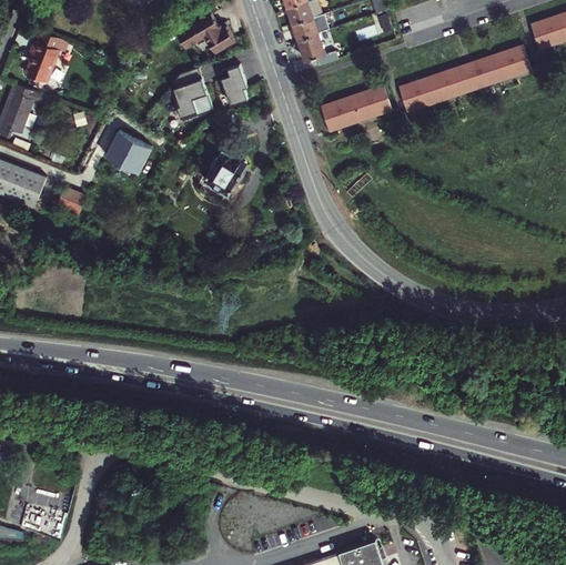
[(283,0),(287,10),(315,0),(314,0),(283,0)]
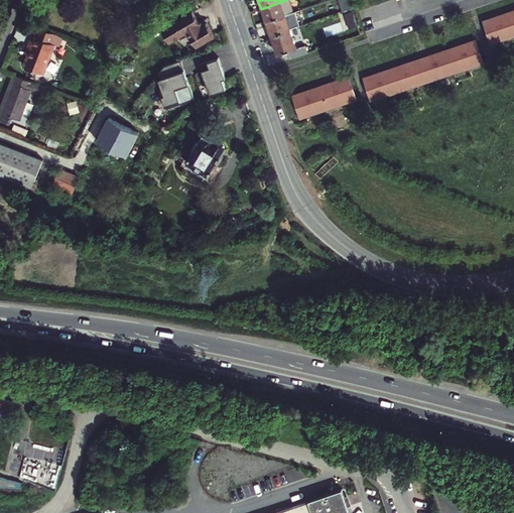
[(291,15),(286,0),(261,9),(266,23),(291,15)]
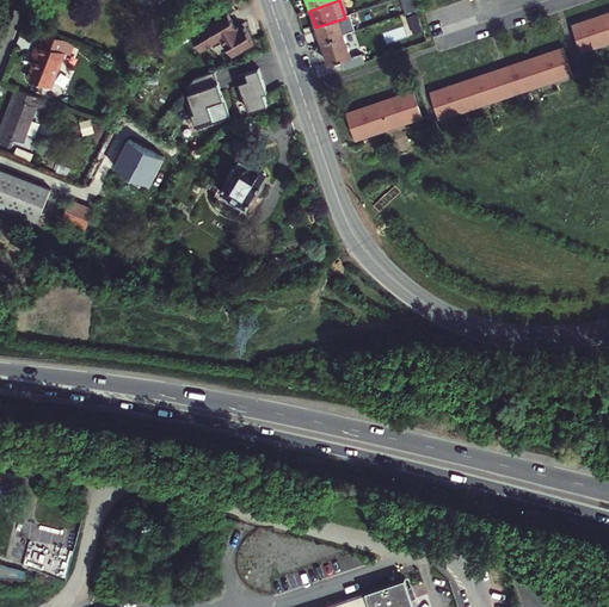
[(233,56),(253,43),(244,28),(239,31),(228,13),(192,36),(201,51),(225,37),(231,47),(228,48),(233,56)]
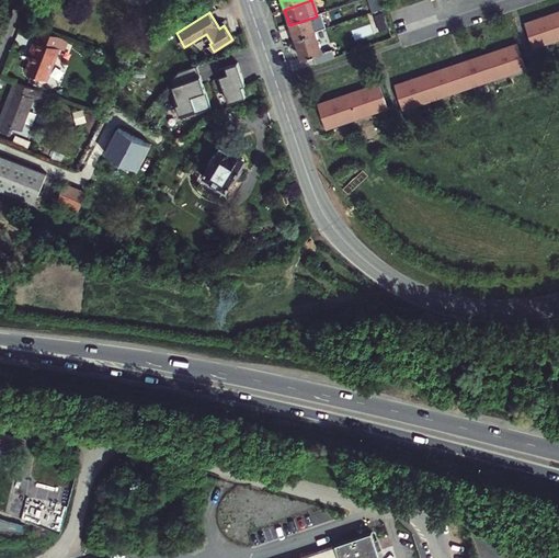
[(558,13),(523,26),(532,49),(558,40),(558,13)]
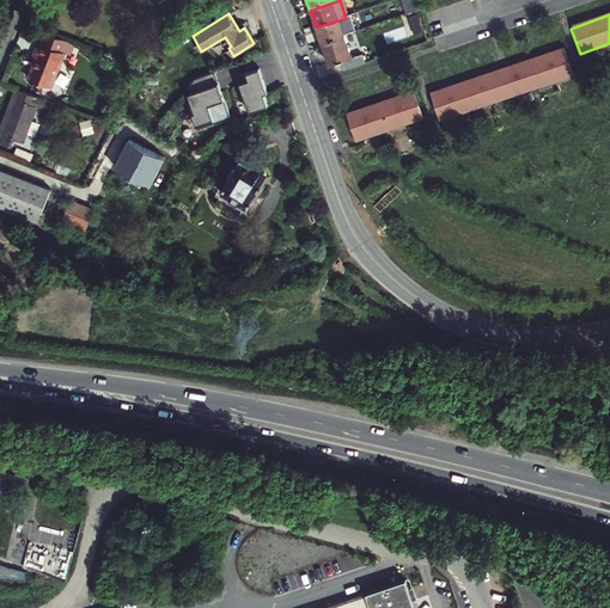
[(321,44),(343,37),(340,28),(348,25),(346,18),(316,28),(321,44)]
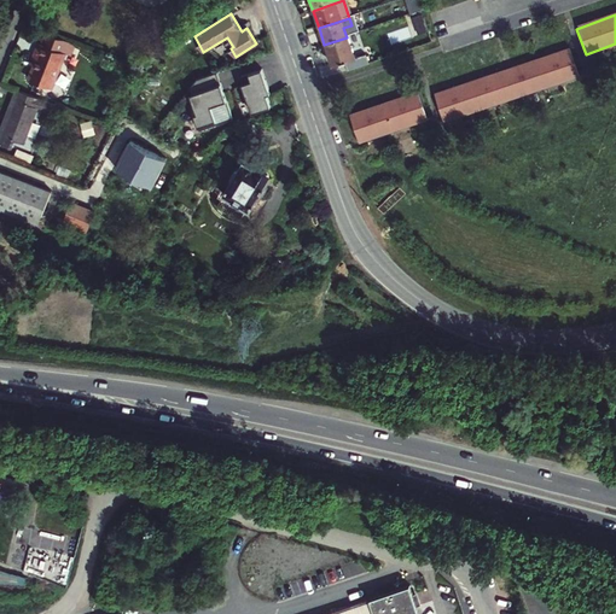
[(68,45),(44,36),(39,47),(36,46),(33,57),(36,59),(28,83),(50,92),(63,57),(68,45)]
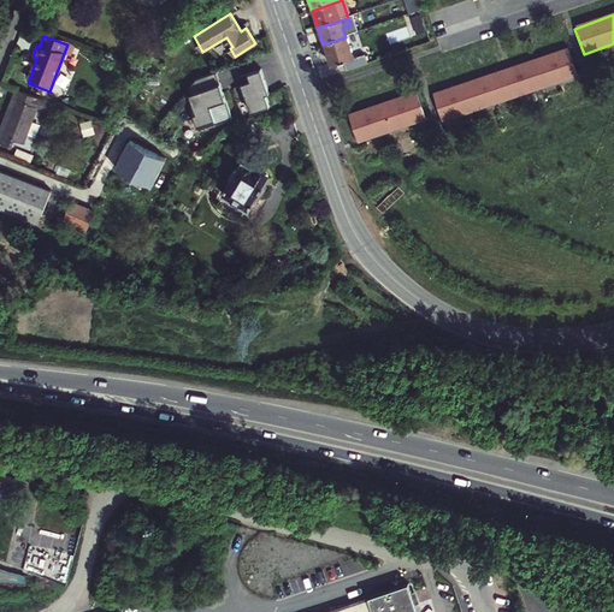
[(353,60),(346,37),(323,45),(331,69),(341,65),(344,73),(366,66),(362,57),(353,60)]
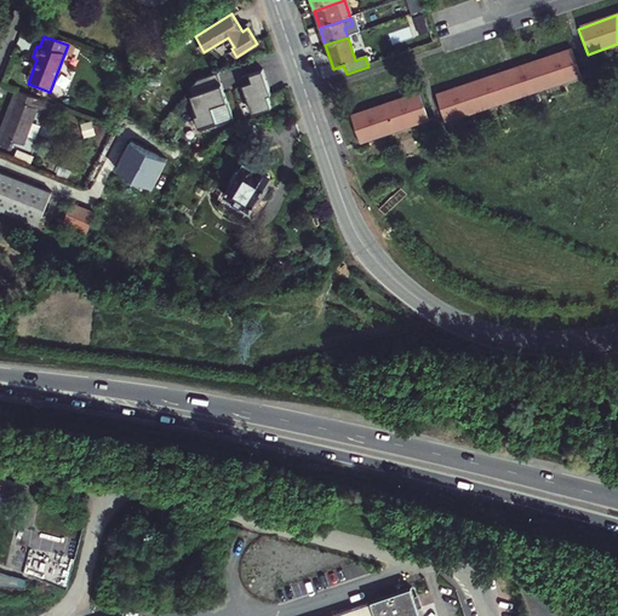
[(68,45),(63,57),(70,59),(75,49),(68,45)]
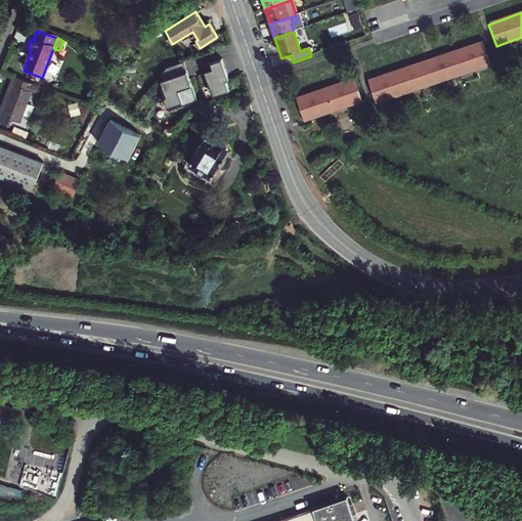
[(481,44),(367,82),(375,104),(489,66),(481,44)]
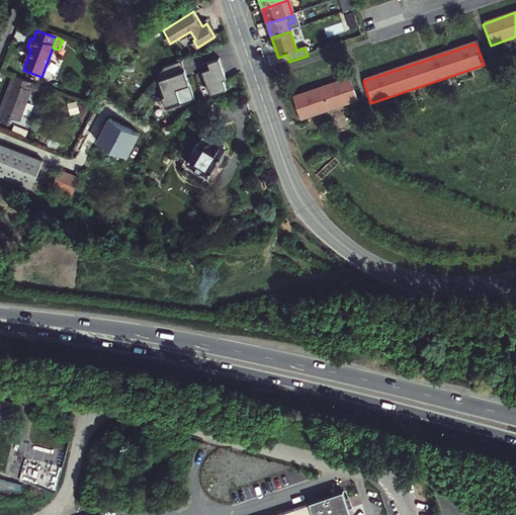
[(225,79),(218,59),(199,66),(210,96),(226,91),(223,80),(225,79)]
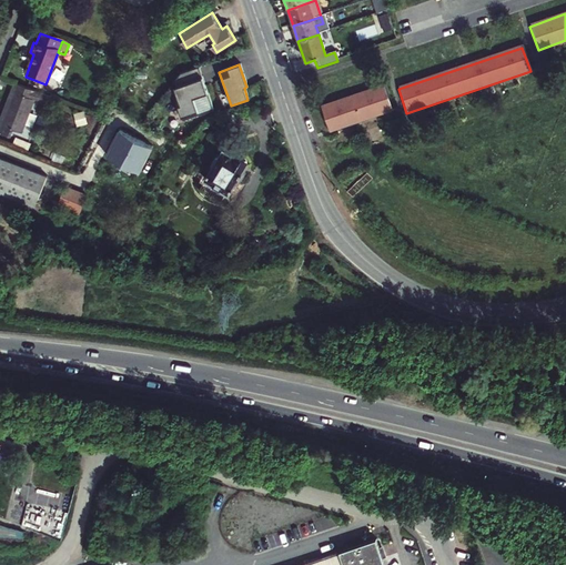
[(213,111),(199,68),(179,76),(173,86),(181,106),(178,107),(182,121),(213,111)]
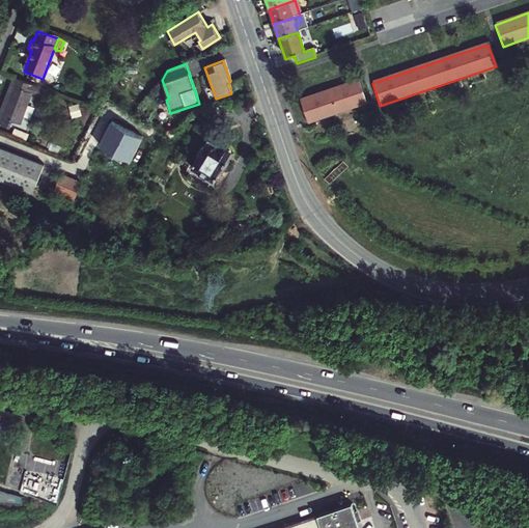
[(6,104),(0,119),(19,127),(30,95),(44,101),(47,93),(12,80),(4,103),(6,104)]
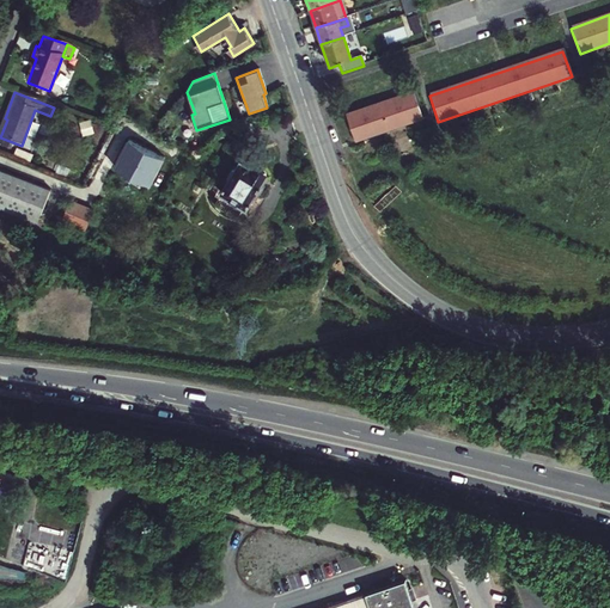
[(413,94),(346,117),(354,142),(421,120),(413,94)]
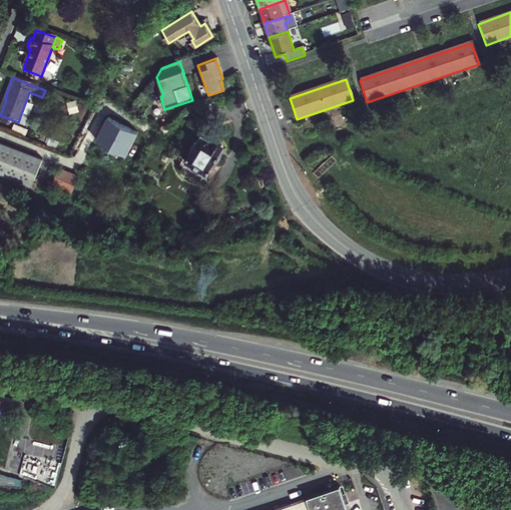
[(137,133),(107,118),(95,142),(126,157),(137,133)]
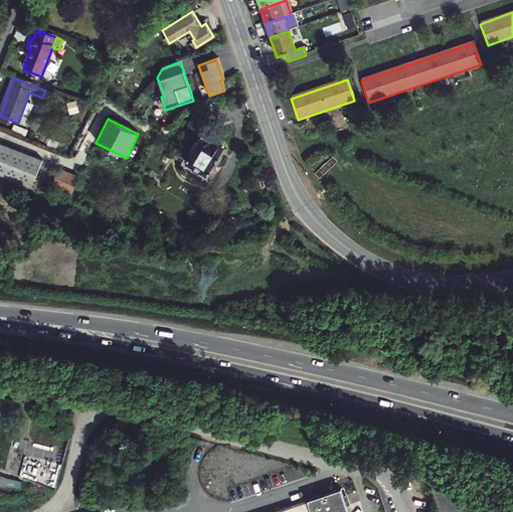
[(192,153),(181,170),(181,172),(200,184),(201,184),(212,168),(214,169),(222,158),(219,156),(223,152),(221,146),(216,143),(212,144),(210,142),(205,139),(202,137),(199,143),(196,143),(191,150),(192,153)]
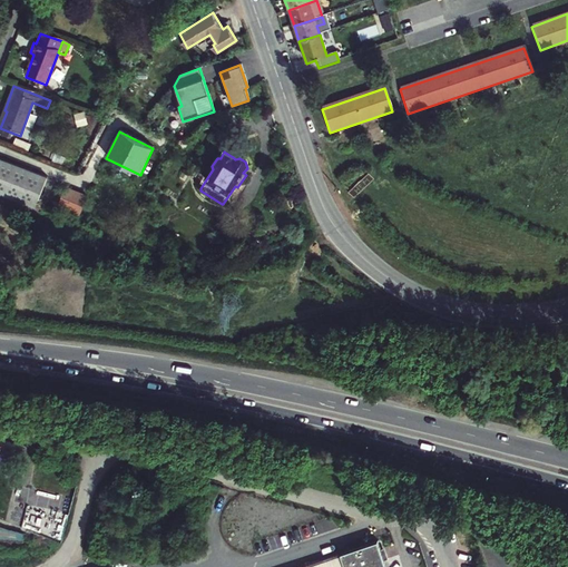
[(0,196),(35,208),(45,181),(0,164),(0,196)]
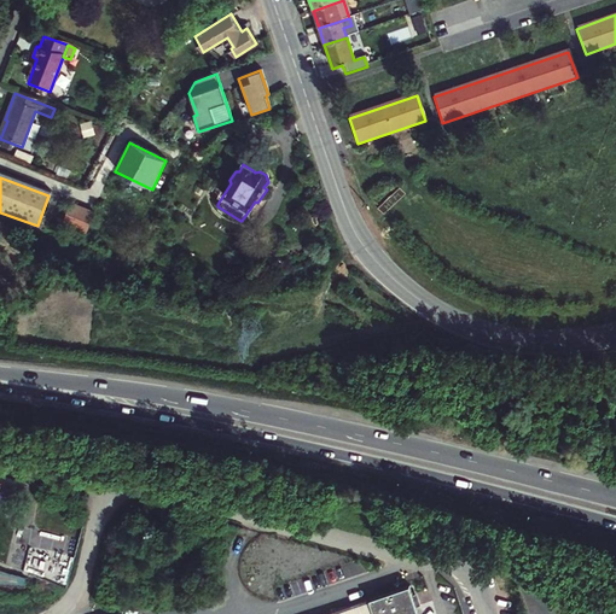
[(88,212),(67,205),(59,224),(81,232),(88,212)]
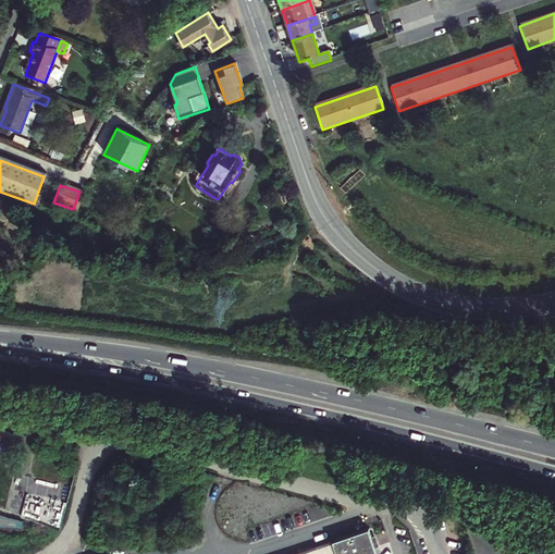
[(36,515),(33,524),(51,531),(53,525),(36,515)]
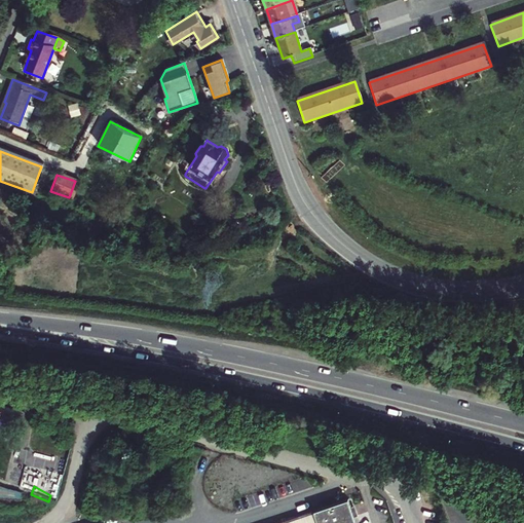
[(9,500),(13,492),(4,488),(1,497),(9,500)]
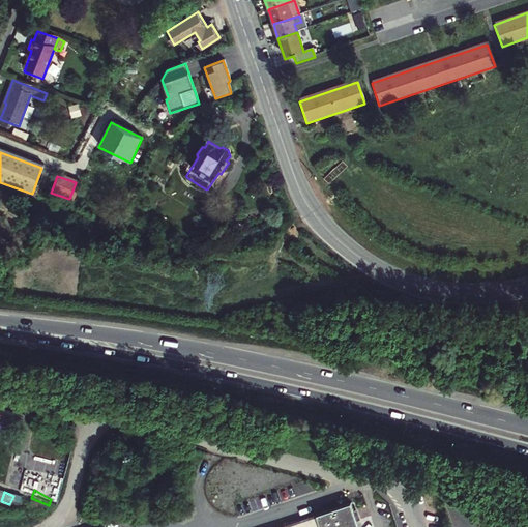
[(356,526),(349,505),(315,517),(286,526),(356,526)]
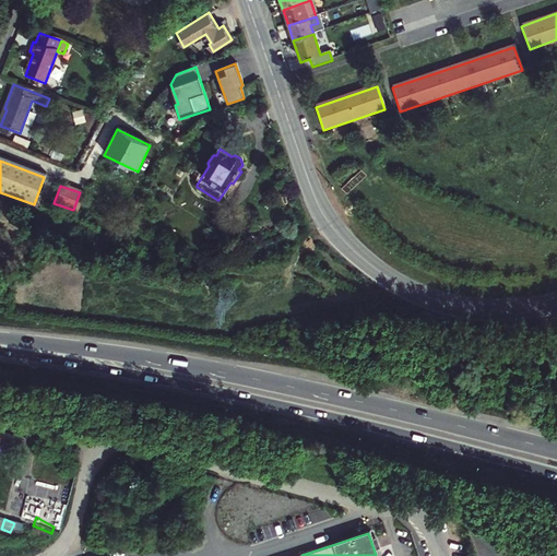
All buildings are outlined.
